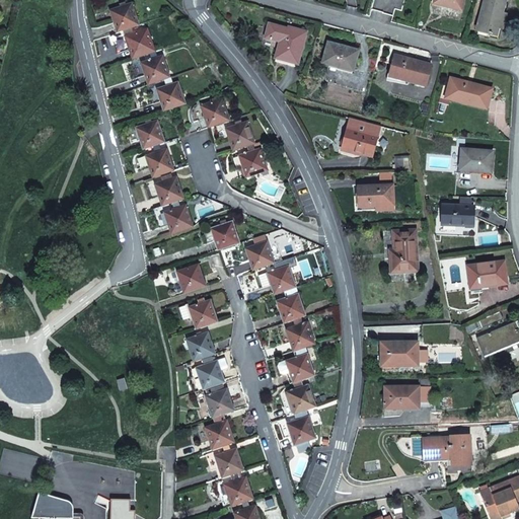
[(461,10),(463,0),(434,0),(435,0),(444,3),(443,6),(461,10)]
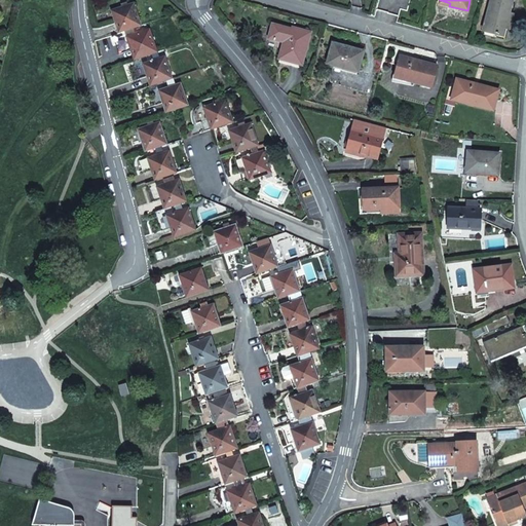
[(491,0),(484,31),(502,35),(504,27),(510,28),(513,14),(509,13),(512,0),(491,0)]
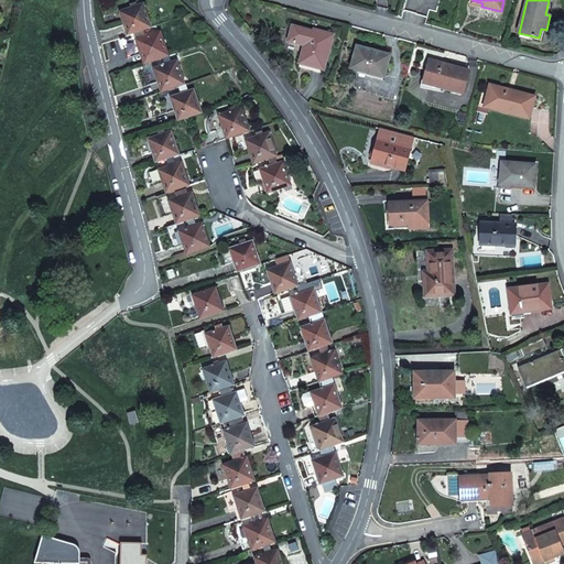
[(120,12),(128,35),(151,28),(143,3),(120,12)]
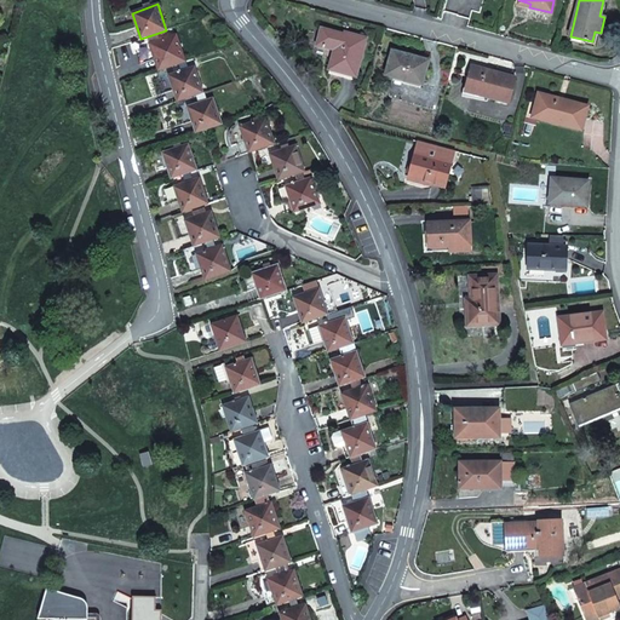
[(334,52),(329,72),(356,79),(367,36),(346,32),(345,33),(322,28),(317,46),(334,52)]
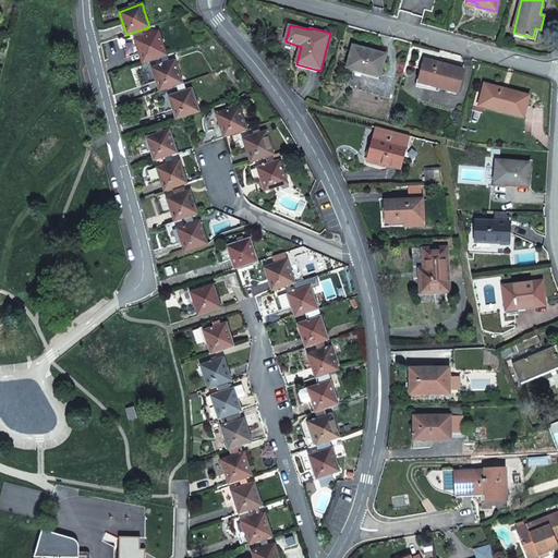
[(143,63),(160,57),(167,56),(158,32),(135,39),(143,63)]
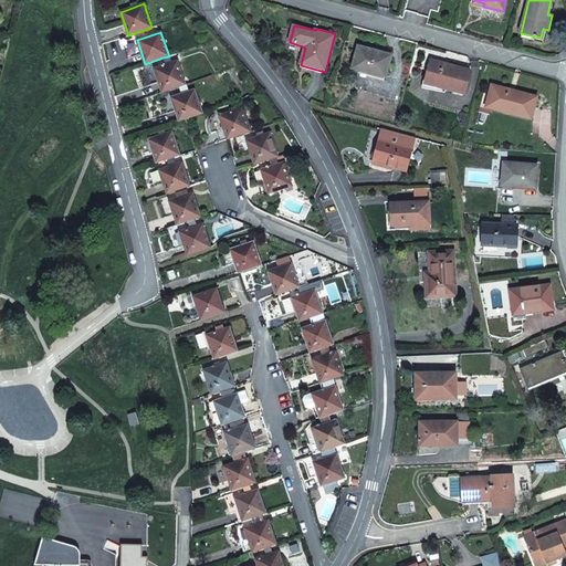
[(368,75),(384,80),(385,76),(390,55),(358,46),(353,67),(369,73),(368,75)]
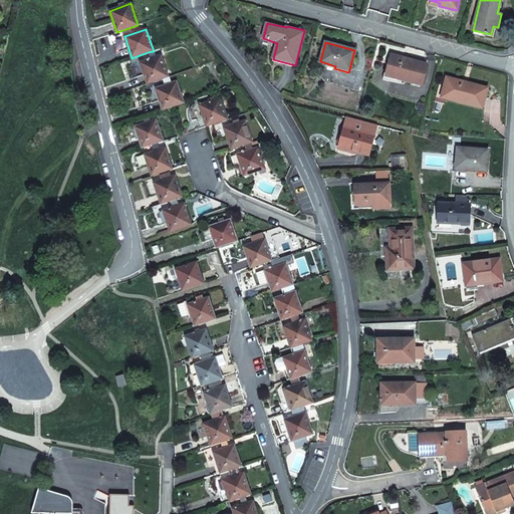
[(147,84),(163,79),(169,76),(162,55),(156,57),(150,59),(140,62),(147,84)]
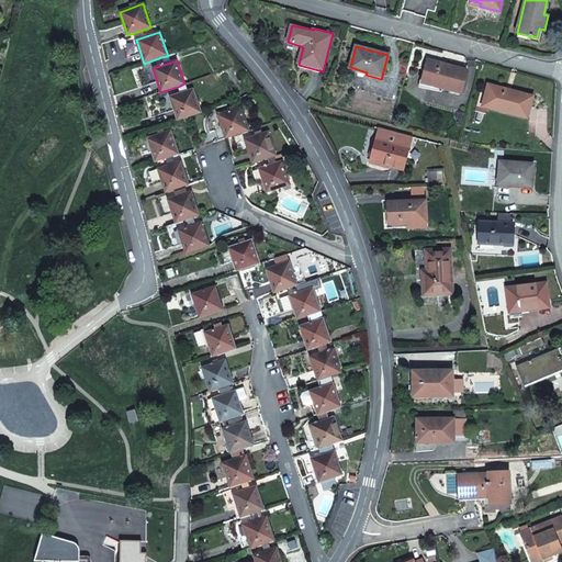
[(429,71),(426,83),(461,93),(467,70),(427,60),(425,69),(429,71)]
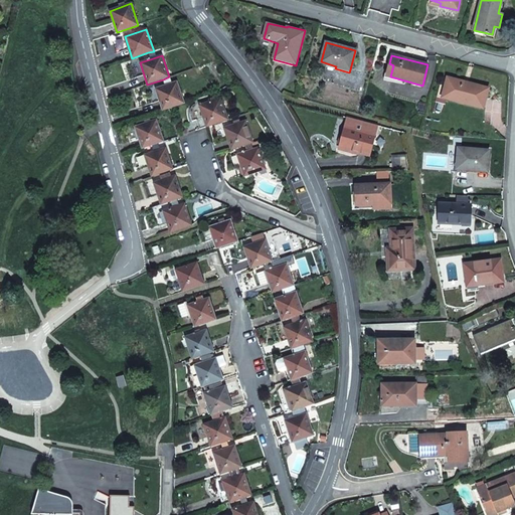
[(163,79),(165,86),(171,83),(169,76),(163,79)]
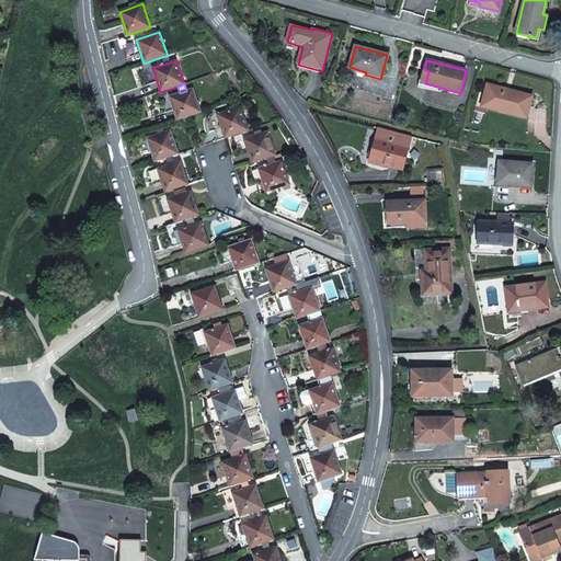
[(495,106),(494,109),(526,117),(531,96),(488,84),(482,103),(495,106)]
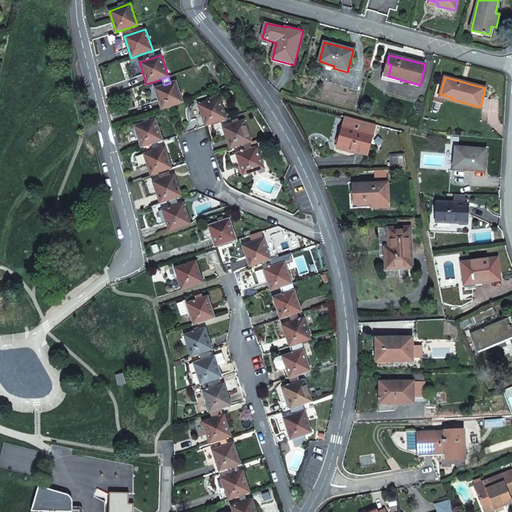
[(162,110),(173,106),(183,102),(176,81),(170,83),(164,85),(154,88),(162,110)]
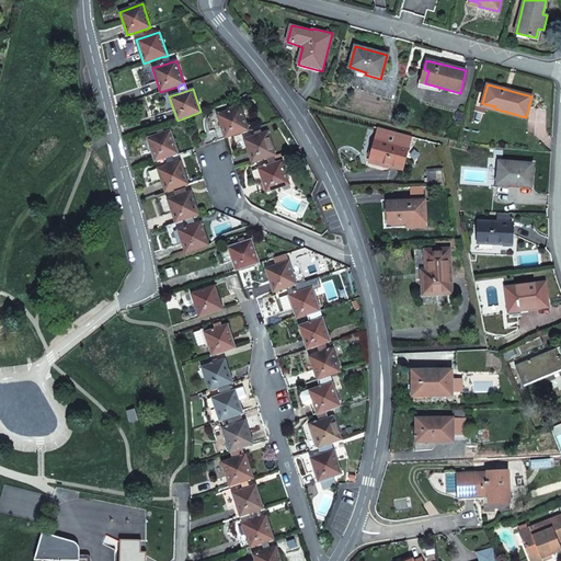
[(221,127),(225,138),(249,129),(241,106),(217,114),(221,127)]
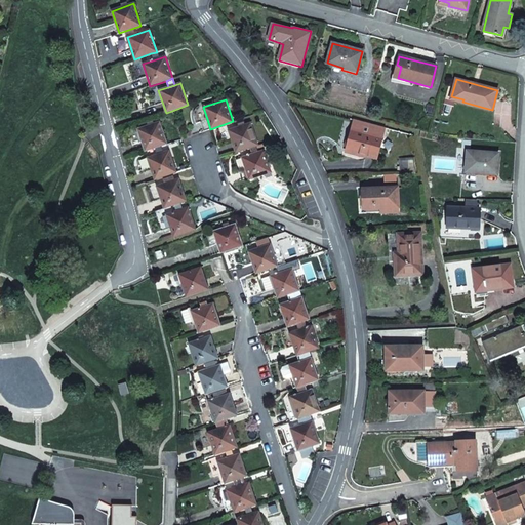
[(436,108),(427,105),(426,111),(429,112),(427,117),(433,118),(436,108)]
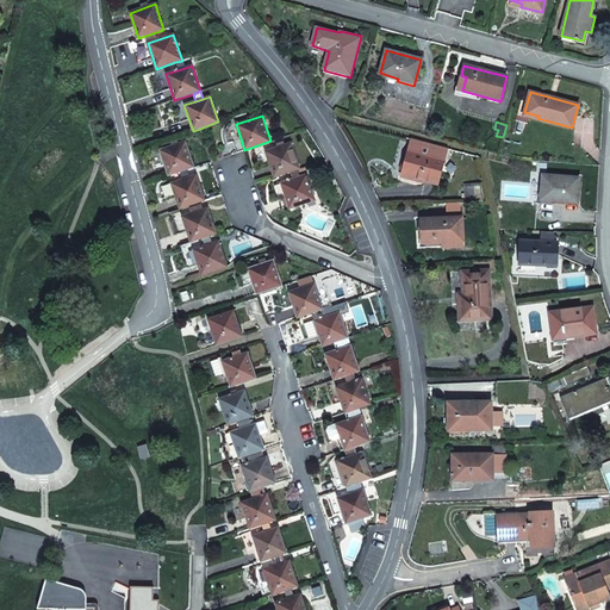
[(232,141),(236,153),(244,150),(241,138),(232,141)]
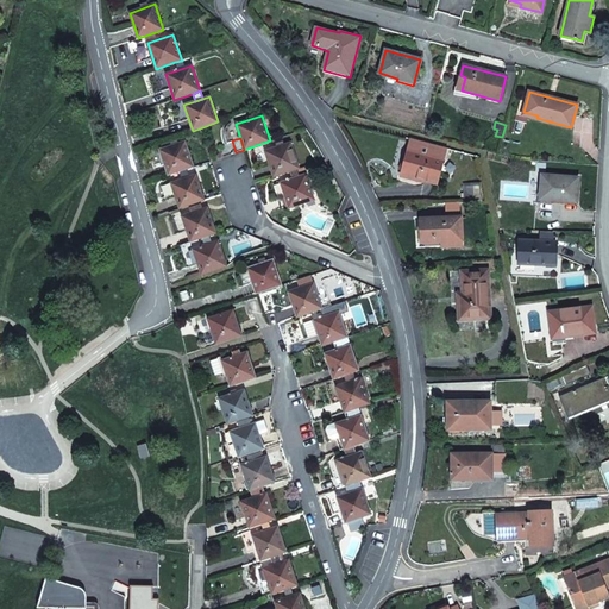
[(422,182),(422,180),(437,183),(443,159),(441,159),(444,148),(410,139),(402,176),(422,182)]
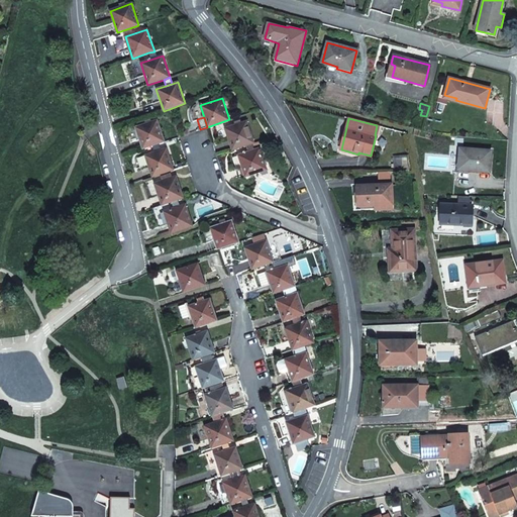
[(152,145),(159,143),(165,141),(157,120),(135,127),(142,148),(152,145)]
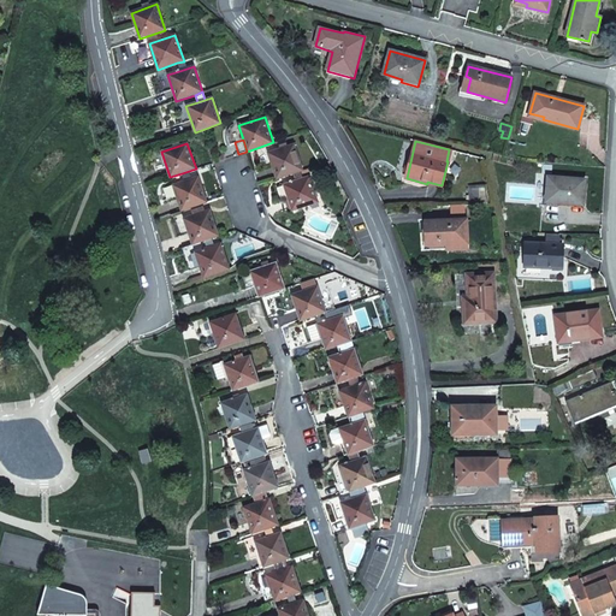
[(292,173),(300,171),(302,170),(294,144),(268,153),(277,178),(292,173)]
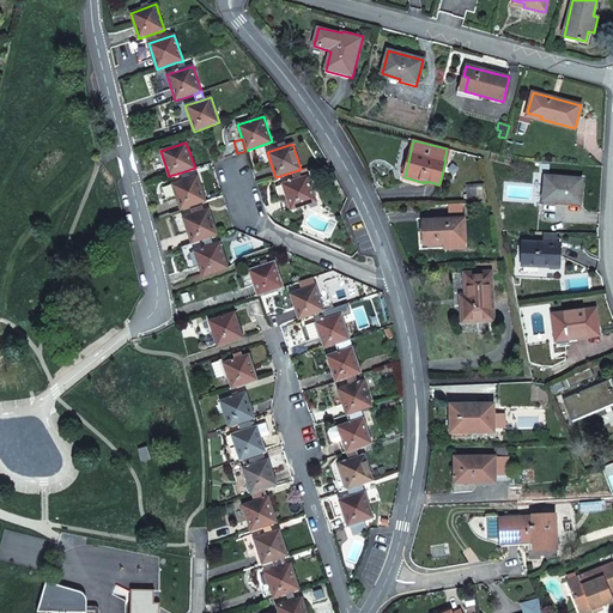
[(291,173),(295,180),(302,177),(298,170),(291,173)]
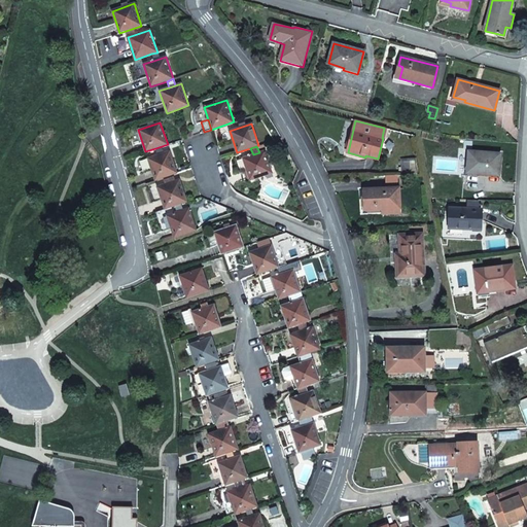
[(147,159),(155,180),(177,173),(170,151),(164,153),(157,155),(147,159)]
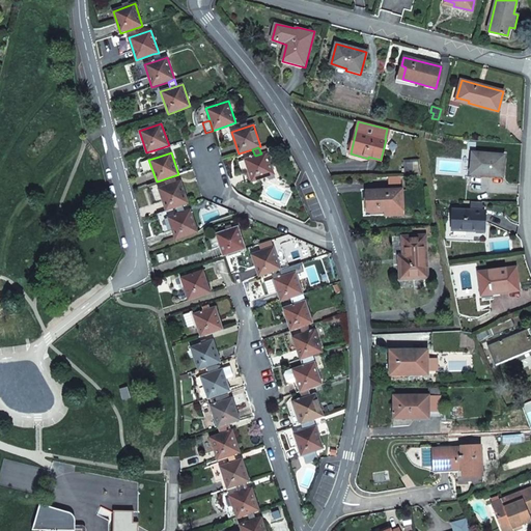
[(245,160),(252,182),(269,176),(274,174),(267,152),(261,154),(255,156),(245,160)]
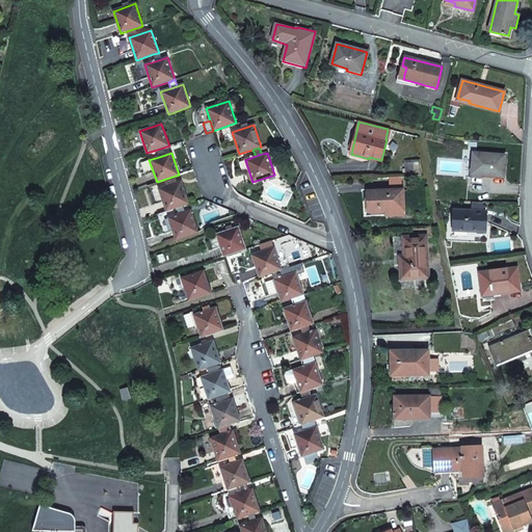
[(473,154),(472,175),(503,177),(505,156),(473,154)]
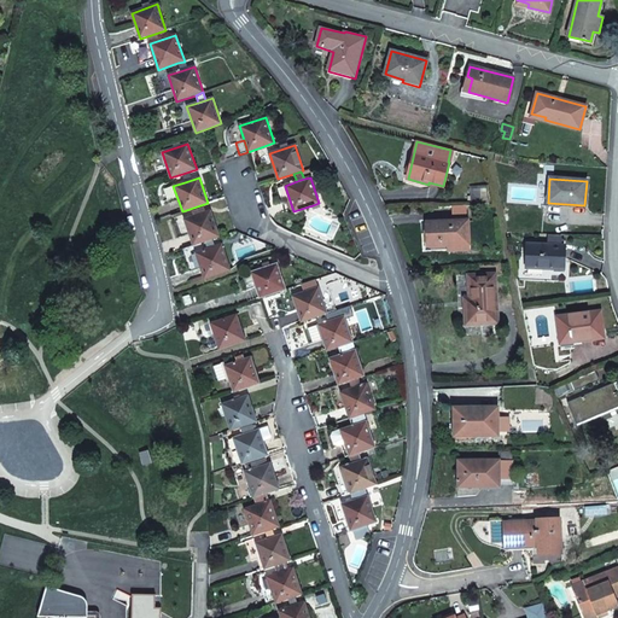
[(471,190),(471,205),(489,204),(487,187),(471,190)]
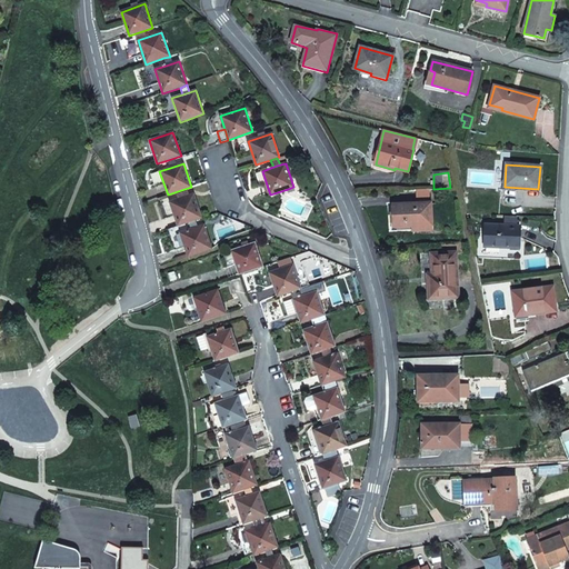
[(189,222),(196,220),(202,218),(193,193),(190,196),(188,190),(177,195),(178,199),(170,202),(178,226),(189,222)]
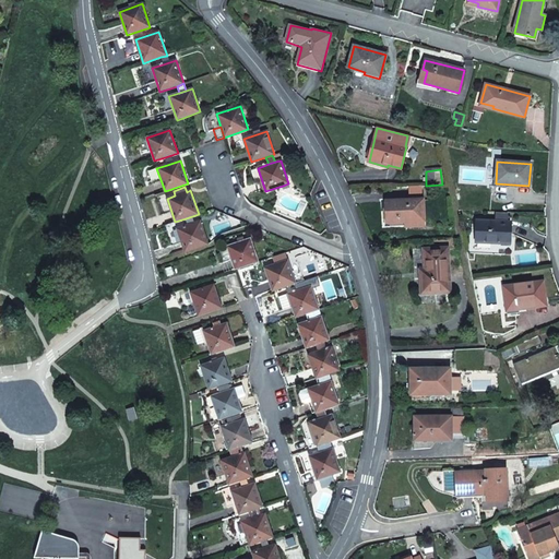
[(406,222),(406,226),(424,226),(423,200),(387,202),(388,223),(406,222)]
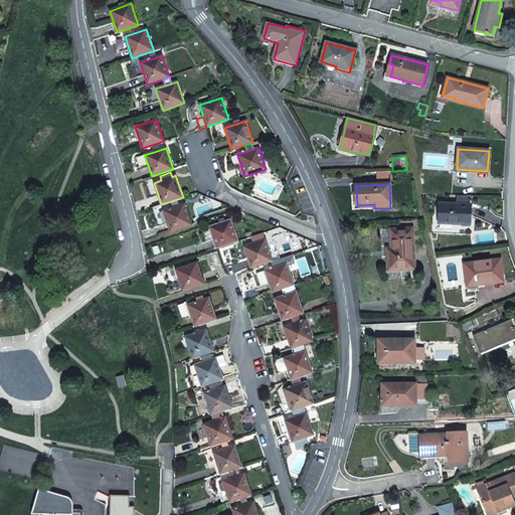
[(171,201),(174,207),(179,205),(177,199),(171,201)]
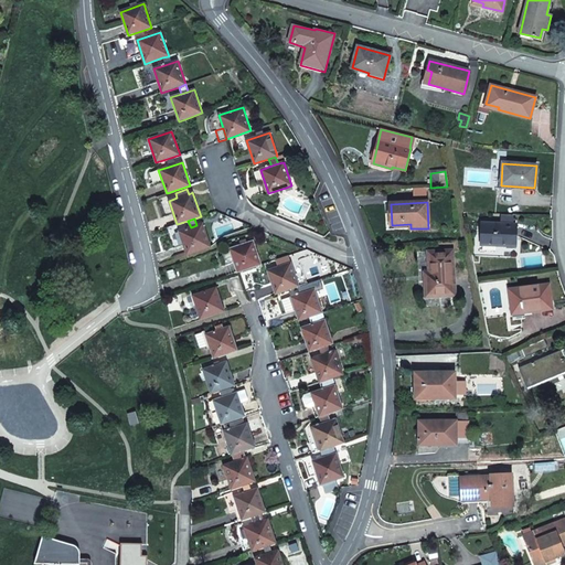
[(179,232),(187,255),(211,247),(203,224),(196,225),(191,227),(179,232)]
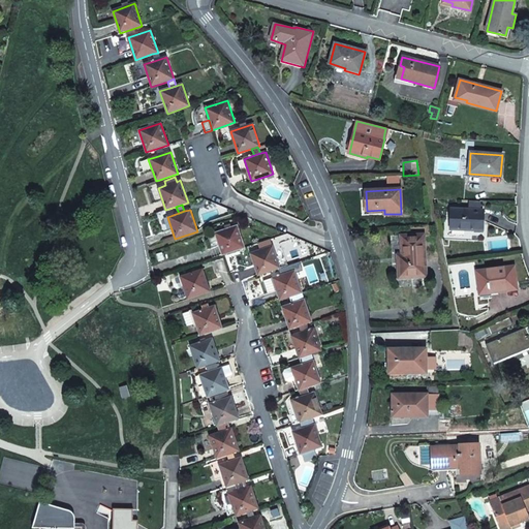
[(450,210),(450,229),(483,230),(484,211),(450,210)]
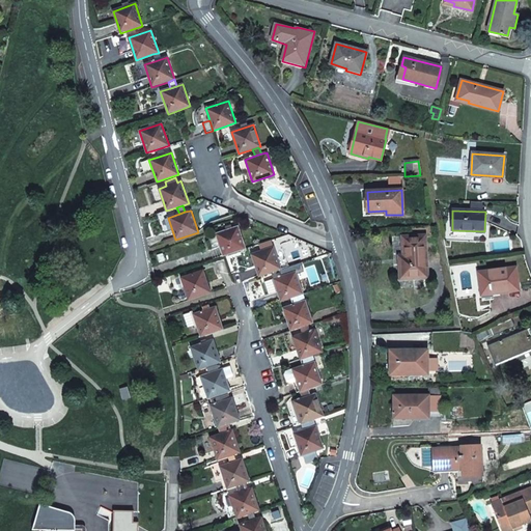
[(223,256),(226,255),(246,249),(238,227),(216,234),(223,256)]
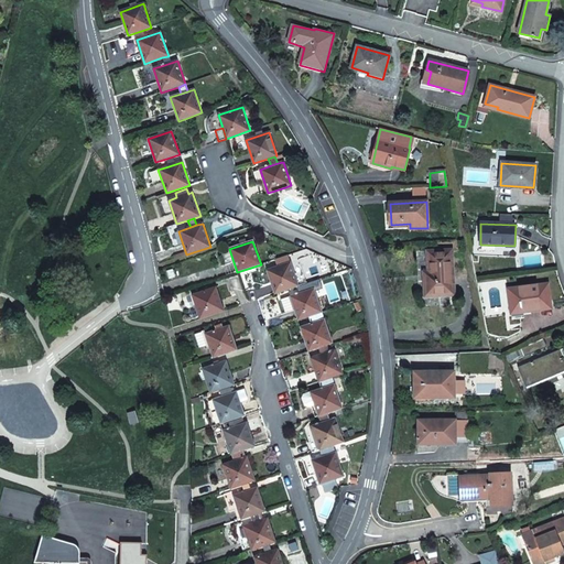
[(425,281),(426,295),(453,294),(451,251),(429,253),(430,273),(431,281),(425,281)]
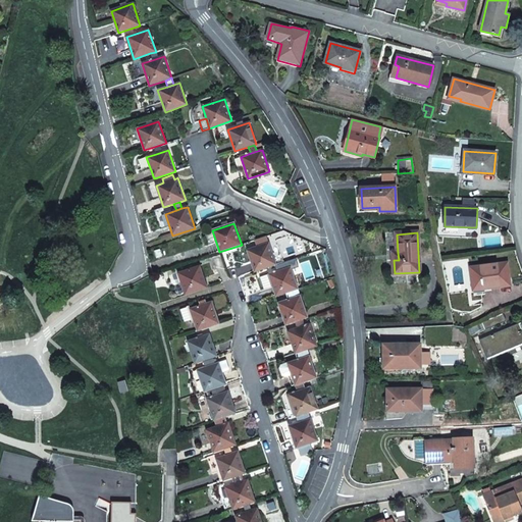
[(269,243),(247,250),(254,272),(276,265),(269,243)]
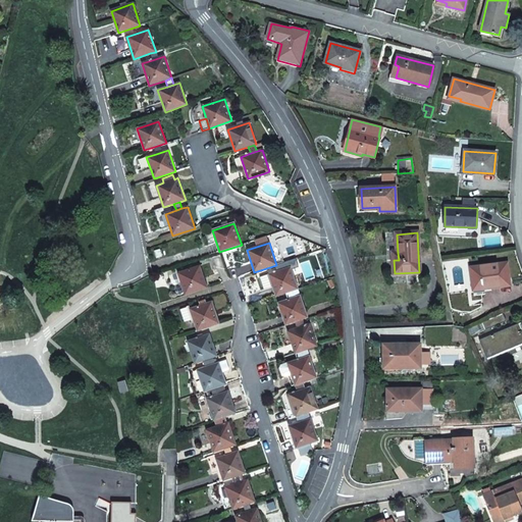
[(499,286),(499,288),(510,285),(508,263),(470,267),(473,291),(473,293),(481,292),(481,289),(499,286)]
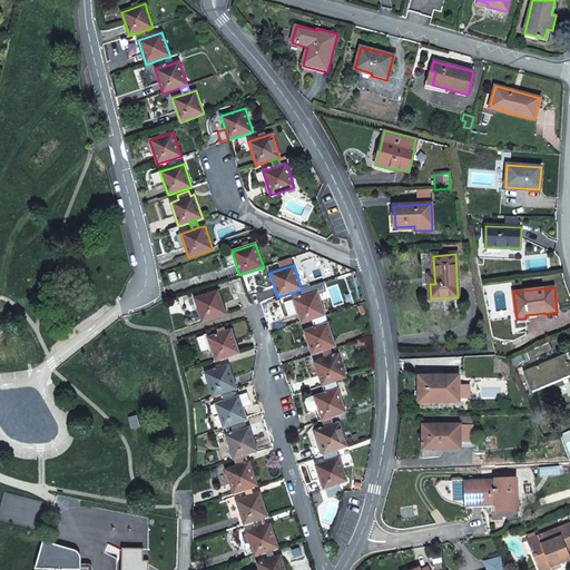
[(194,298),(203,322),(226,314),(218,291),(194,298)]
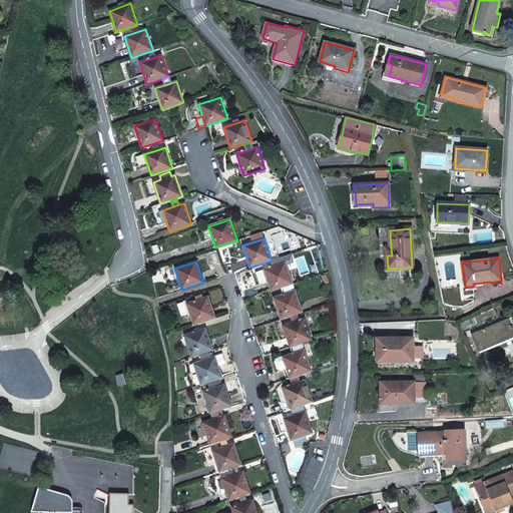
[(281,288),(288,286),(293,284),(286,263),(264,270),(272,291),(281,288)]
